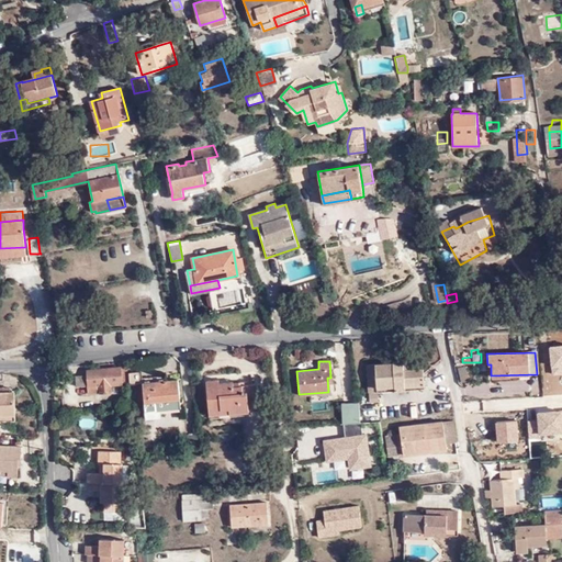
[(408,361),(369,364),(370,392),(425,388),(424,367),(409,368),(408,361)]
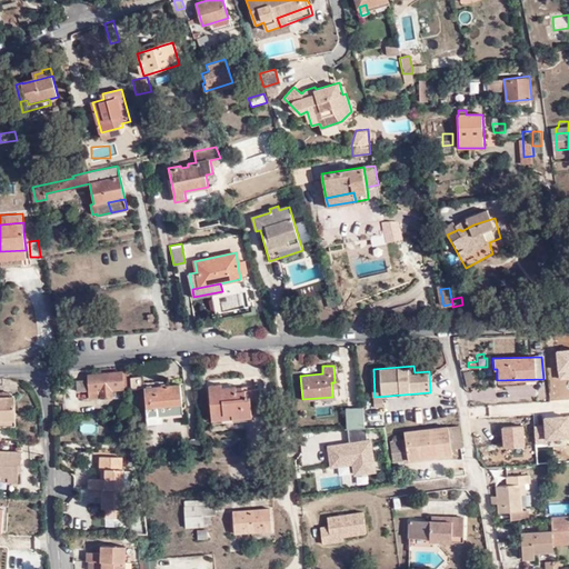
[(461,370),(466,386),(473,385),(469,369),(461,370)]
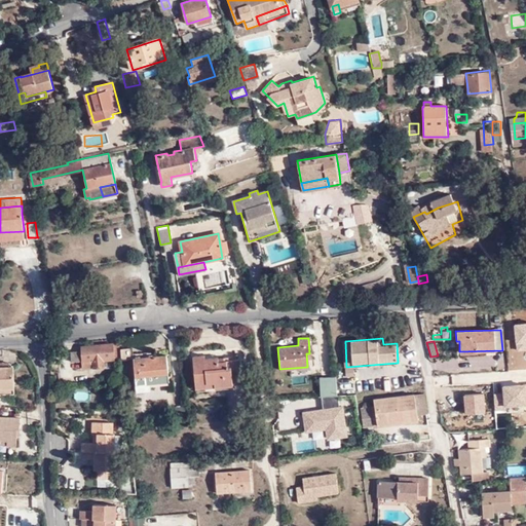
[(102,359),(119,358),(118,349),(117,343),(79,346),(80,350),(70,351),(70,361),(82,360),(83,368),(102,367),(102,359)]
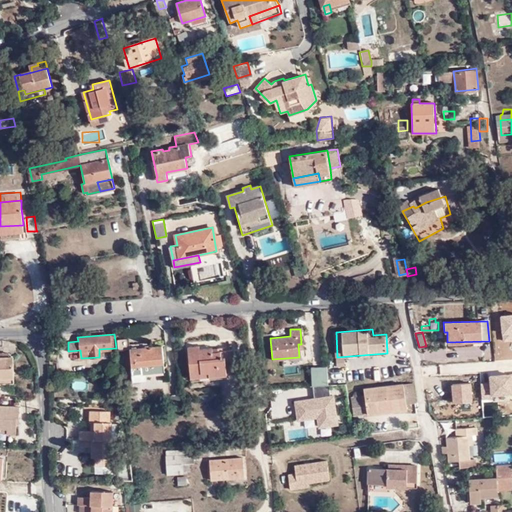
[(126,339),(115,340),(116,348),(118,365),(120,365),(120,359),(121,358),(120,350),(127,349),(126,339)]
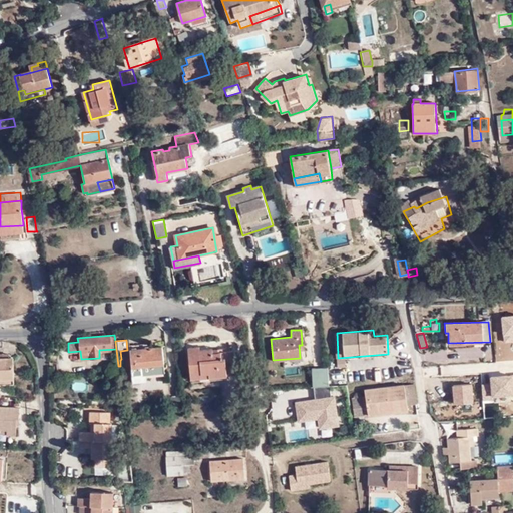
[(159,347),(127,350),(131,382),(141,381),(140,375),(161,373),(159,347)]
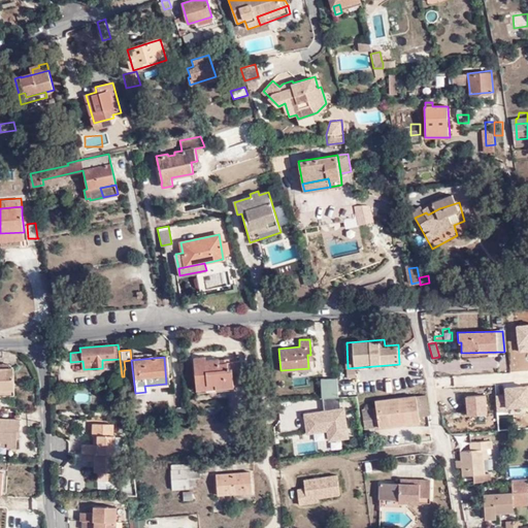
[(204,357),(193,358),(195,393),(224,391),(224,386),(239,385),(237,360),(218,362),(217,359),(204,360),(204,357)]
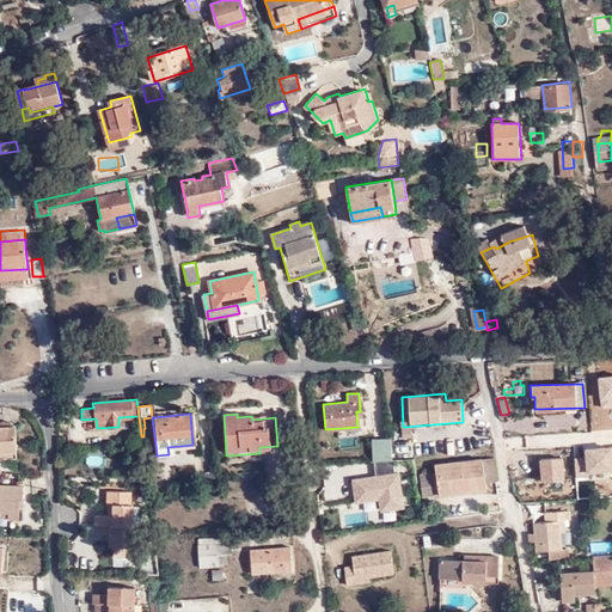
[(1,421),(0,421),(0,457),(14,457),(14,426),(10,426),(1,426),(1,421)]
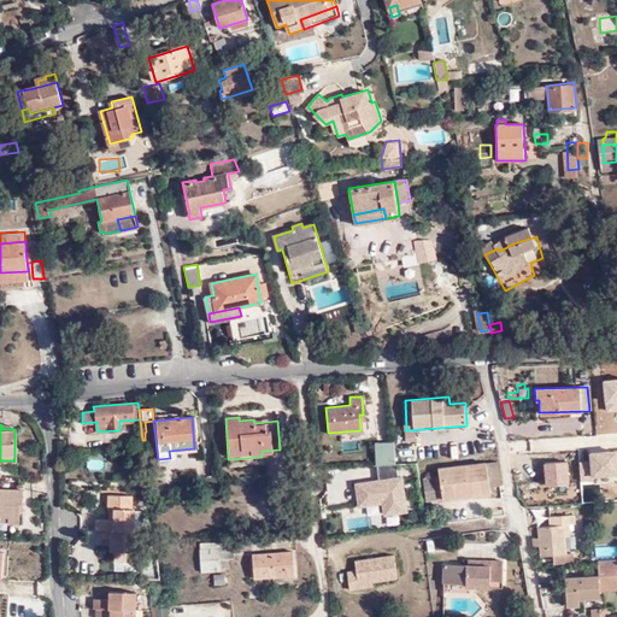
[(439,477),(442,499),(489,493),(489,486),(500,485),(497,460),(438,469),(439,477)]
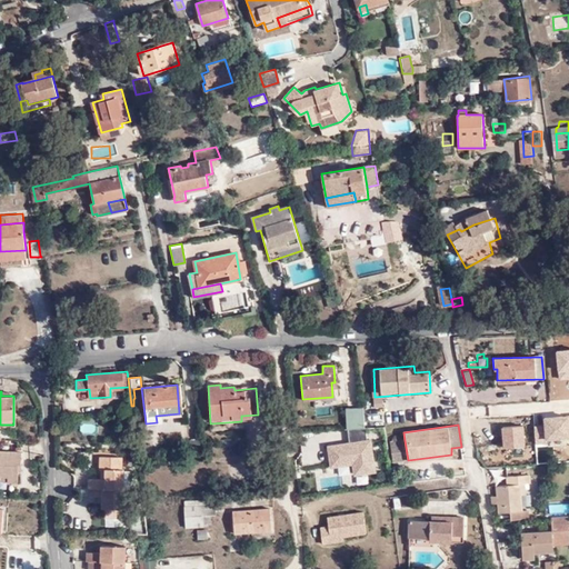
[(351,462),(352,471),(373,469),(368,426),(336,429),(337,440),(326,441),(329,465),(351,462)]
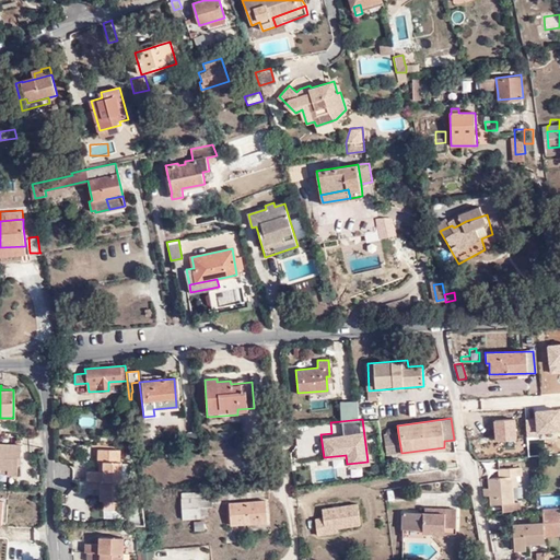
[(197,450),(195,432),(186,432),(188,450),(197,450)]
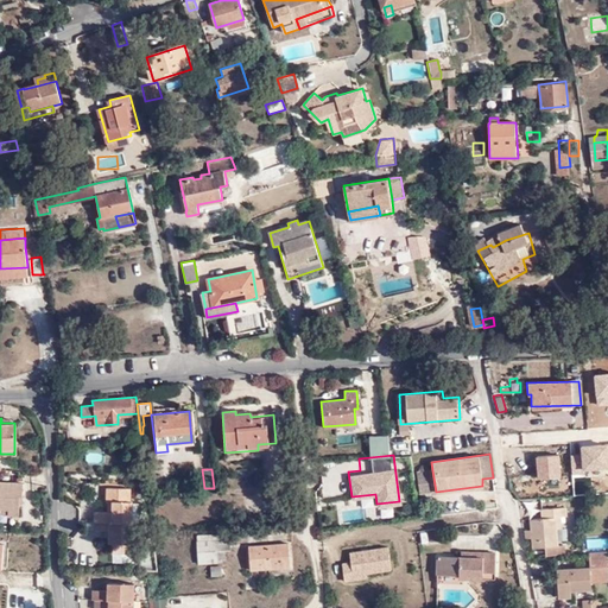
[(419,494),(436,492),(432,470),(416,472),(419,494)]
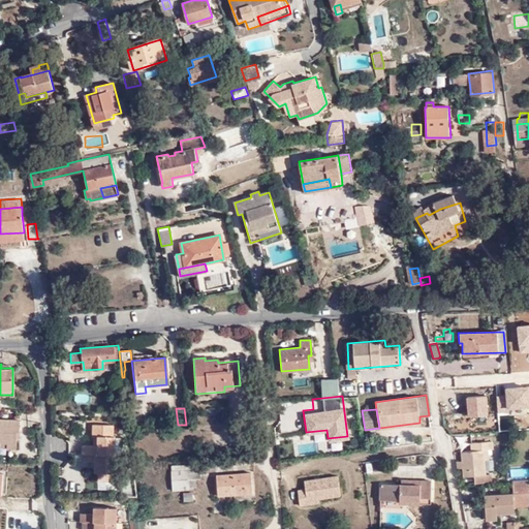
[(0,419),(0,442),(6,443),(6,447),(7,448),(16,449),(17,439),(17,433),(20,433),(20,421),(0,419)]
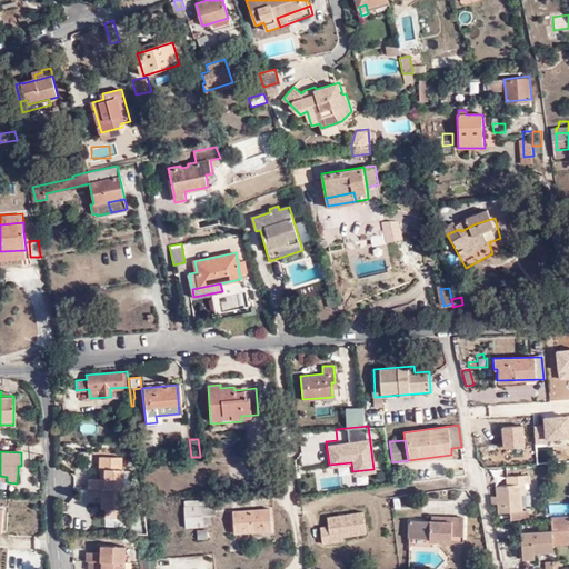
[(88,478),(87,488),(122,489),(122,470),(120,470),(120,458),(99,457),(99,470),(100,470),(105,470),(105,479),(100,479),(88,478)]
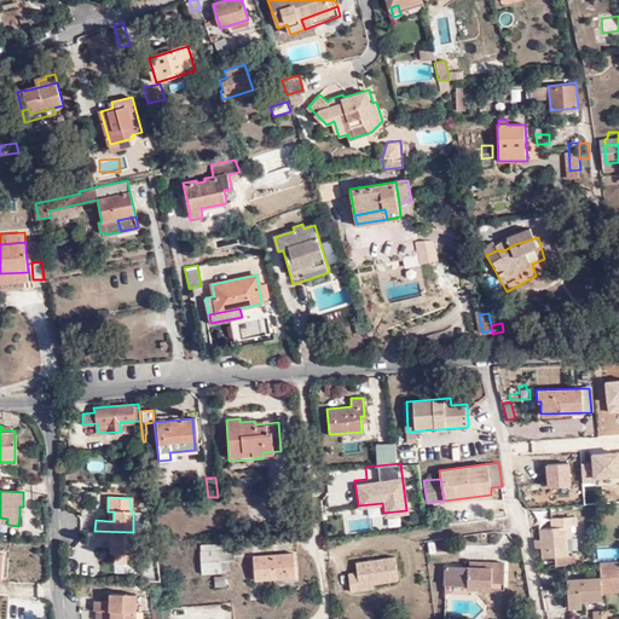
[(562,530),(570,530),(573,530),(573,520),(548,522),(549,532),(537,533),(538,544),(538,551),(539,562),(563,561),(563,542),(562,530)]
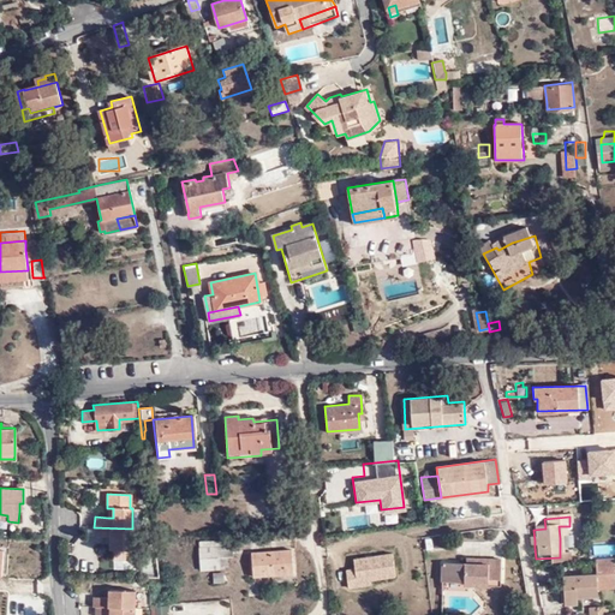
[(136,529),(132,529),(94,527),(94,536),(105,537),(108,537),(109,543),(108,549),(112,549),(111,560),(135,561),(135,550),(136,529)]
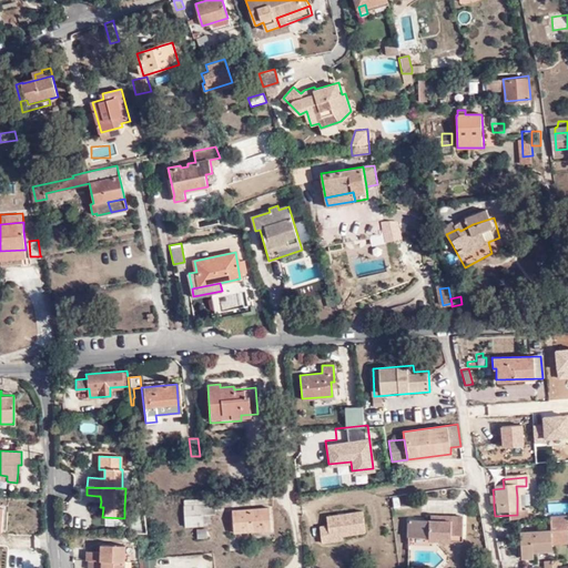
[(211,506),(180,508),(181,528),(200,527),(200,516),(211,515),(211,506)]
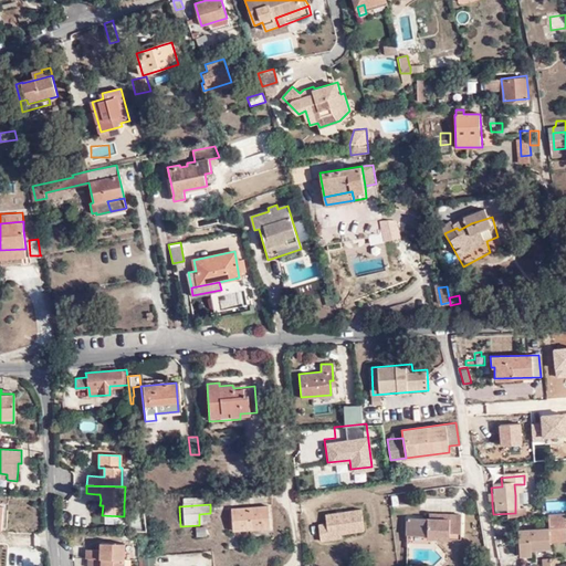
[(266,509),(247,510),(247,513),(228,514),(230,531),(269,528),(266,509)]
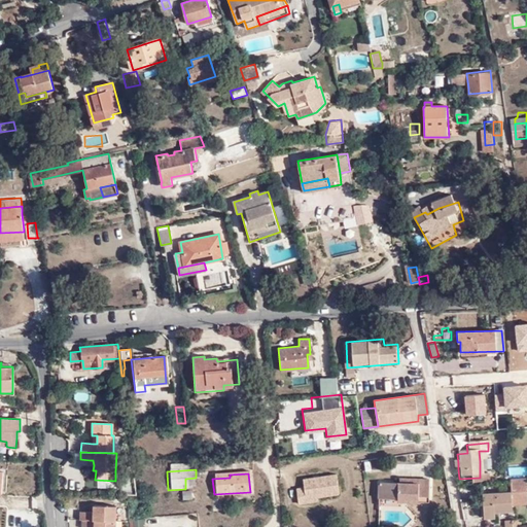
[(340,494),(337,473),(304,479),(305,487),(296,488),(300,504),(319,501),(319,497),(340,494)]
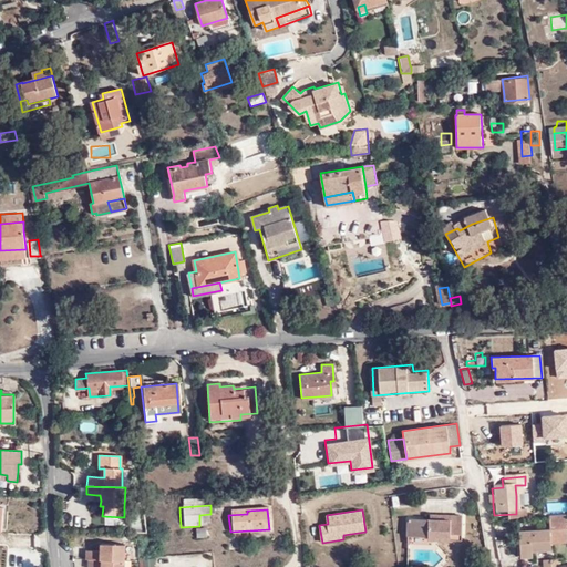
[(447,519),(429,519),(408,519),(408,536),(450,535),(450,532),(461,532),(461,514),(449,514),(447,519)]
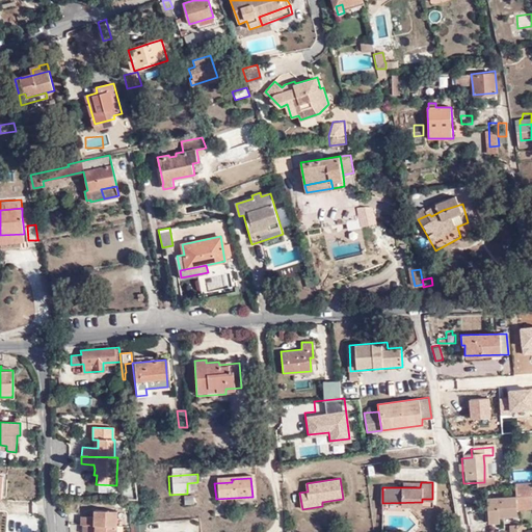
[(514,501),(486,502),(487,526),(499,526),(499,520),(515,519),(514,501)]
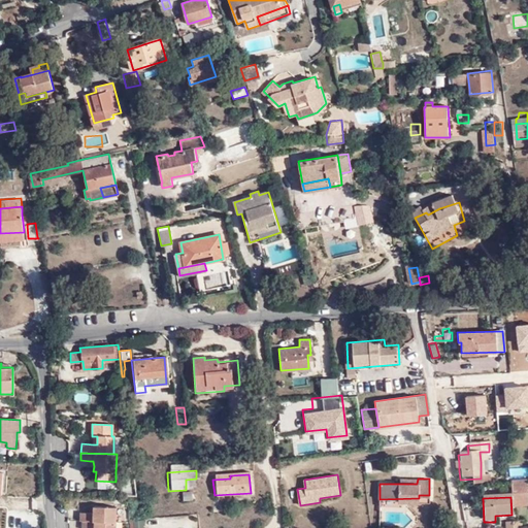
[(113,527),(114,507),(92,506),(92,513),(78,513),(78,521),(80,521),(79,527),(113,527)]
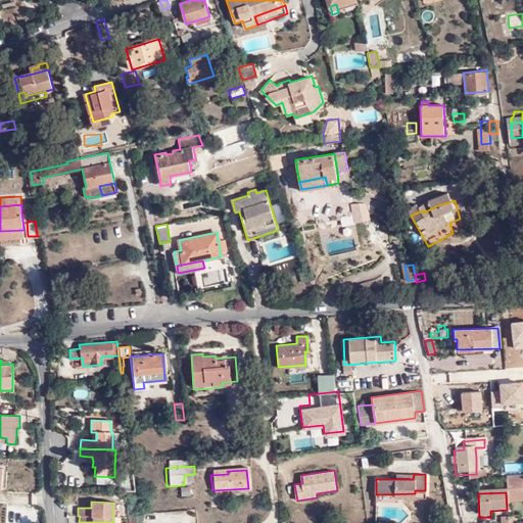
[(15,511),(15,522),(40,521),(39,510),(15,511)]
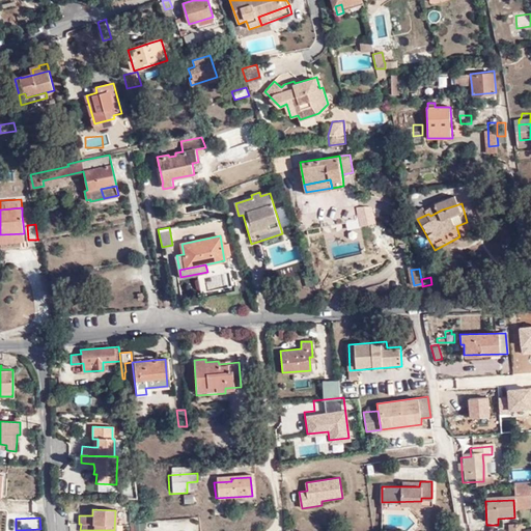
[(524,522),(508,523),(508,530),(513,530),(525,530),(524,522)]
